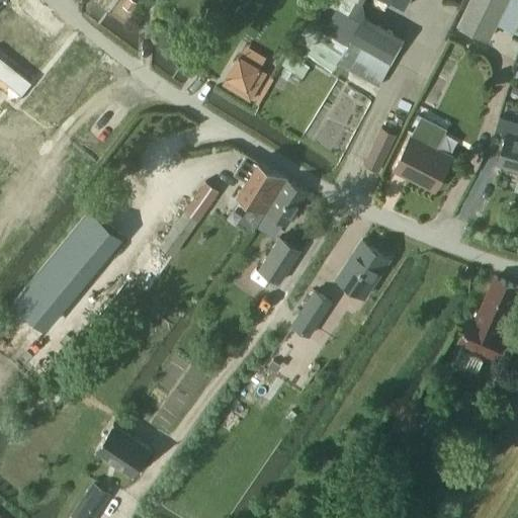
[(132,10),(137,2),(134,0),(125,0),(122,5),(132,10)]
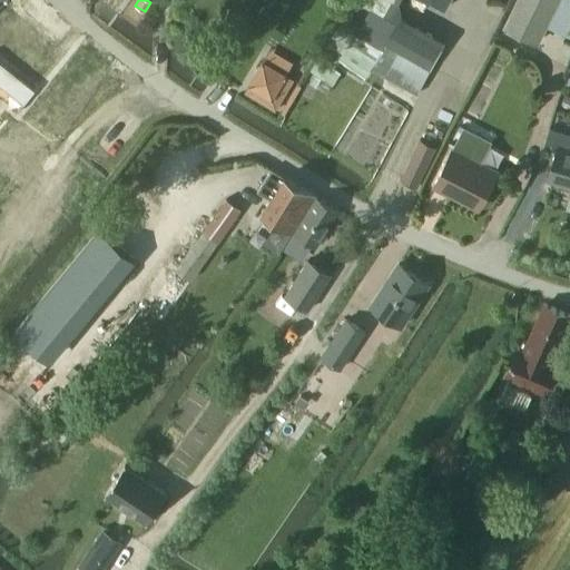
[(517,0),(504,27),(538,42),(557,0),(517,0)]
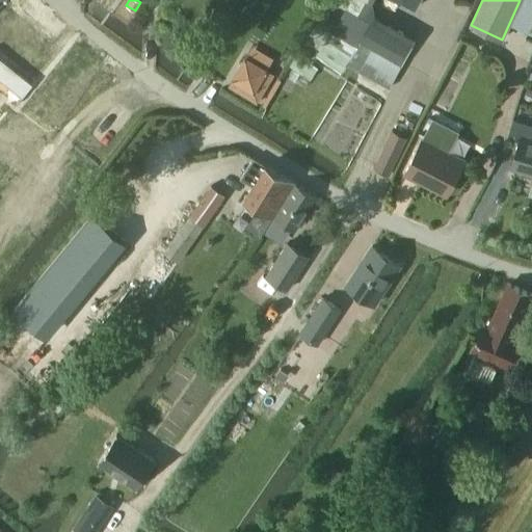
[(342,72),(346,64),(356,45),(330,30),(320,50),(316,56),(342,72)]
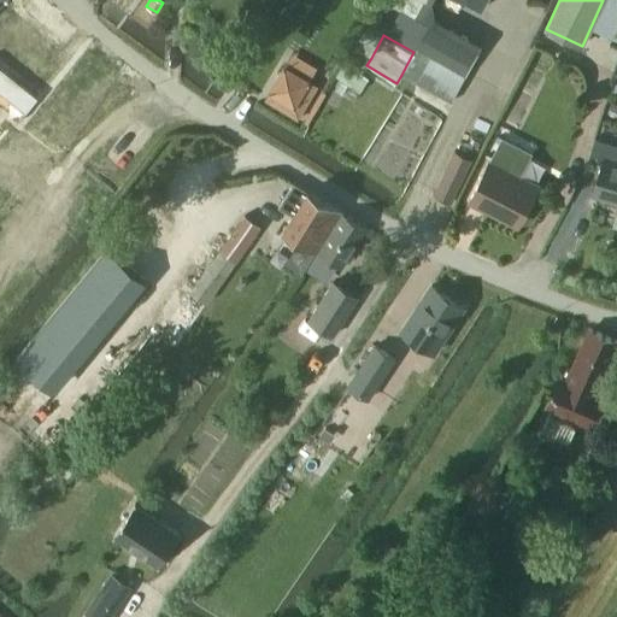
[(30,65),(0,37),(0,60),(18,77),(30,65)]
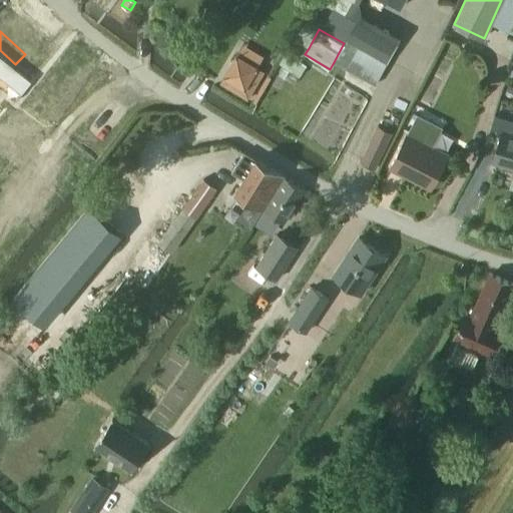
[(290,48),(281,61),(300,74),(309,61),(290,48)]
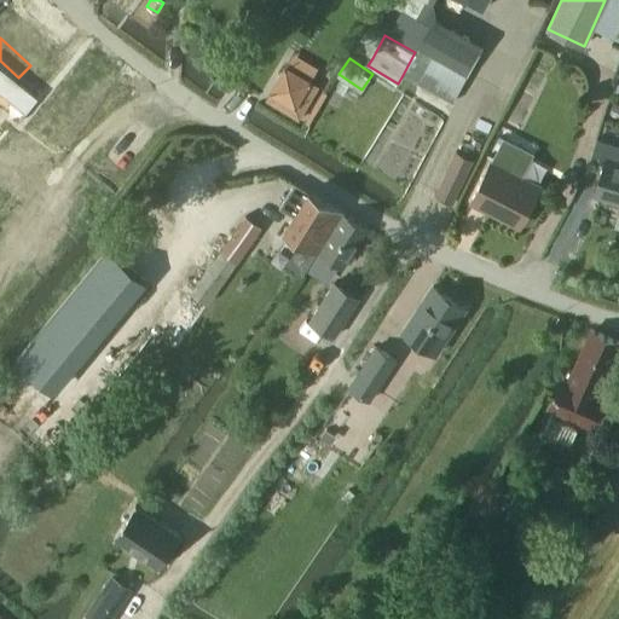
[(319,85),(287,68),(267,102),(299,121),(319,85)]
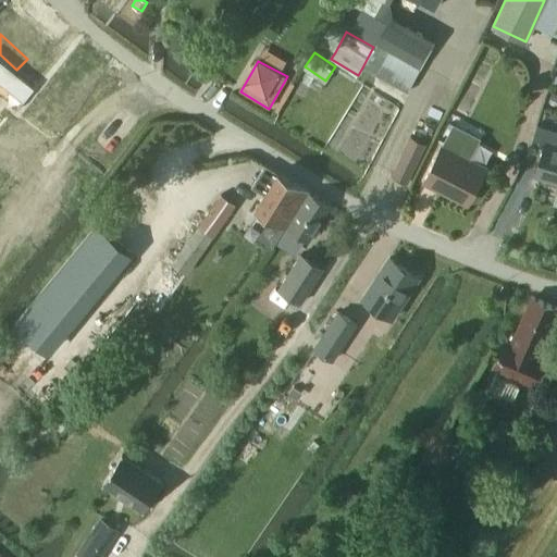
[(442,145),(423,182),(469,205),(486,168),(459,153),(470,132),(453,123),(442,145)]
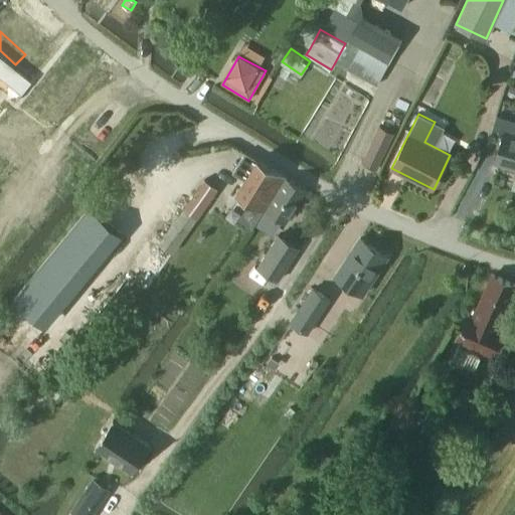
[(487,148),(499,152),(495,163),(514,169),(514,133),(514,134),(514,132),(514,121),(496,116),(487,148)]
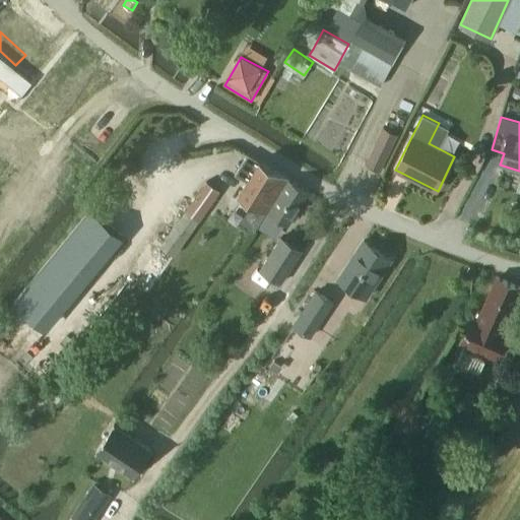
[(398,134),(383,127),(365,165),(380,172),(398,134)]
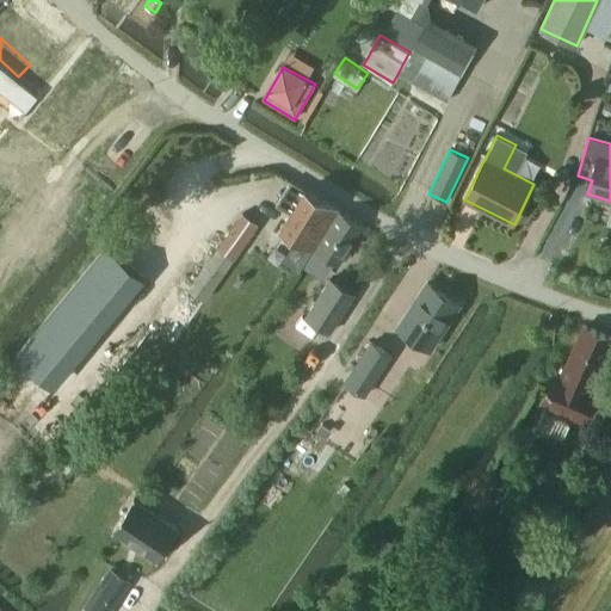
[(281,229),(313,248),(315,245),(339,211),(304,190),(306,190),(291,180),(276,204),(290,214),(281,229)]
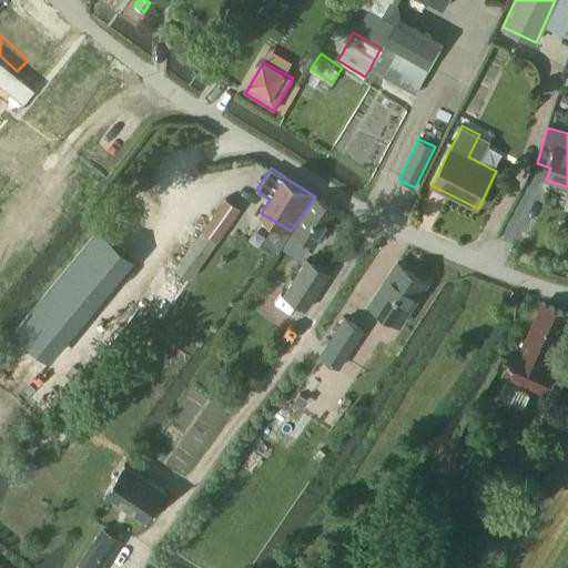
[(293,227),(291,231),(291,232),(293,230),(316,244),(337,211),(315,196),(293,227)]
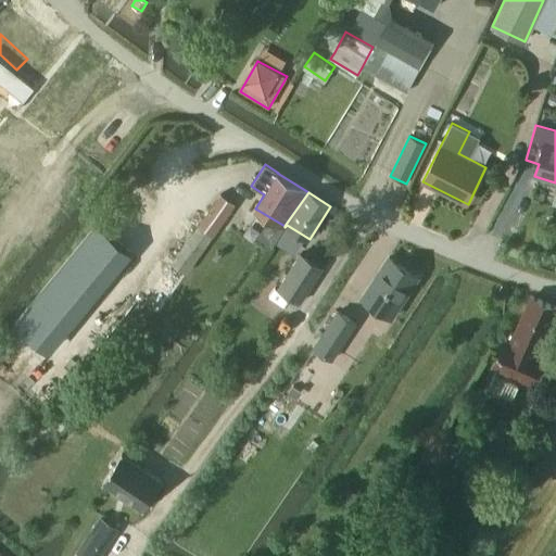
[(219,194),(198,225),(141,305),(159,317),(215,237),(237,205),(219,194)]
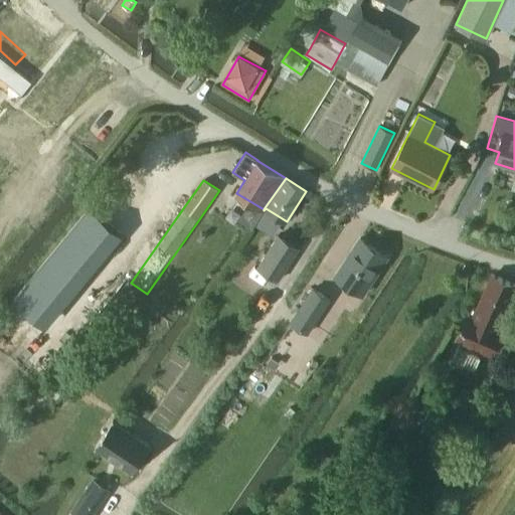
[(99,197),(68,234),(93,254),(124,218),(99,197)]
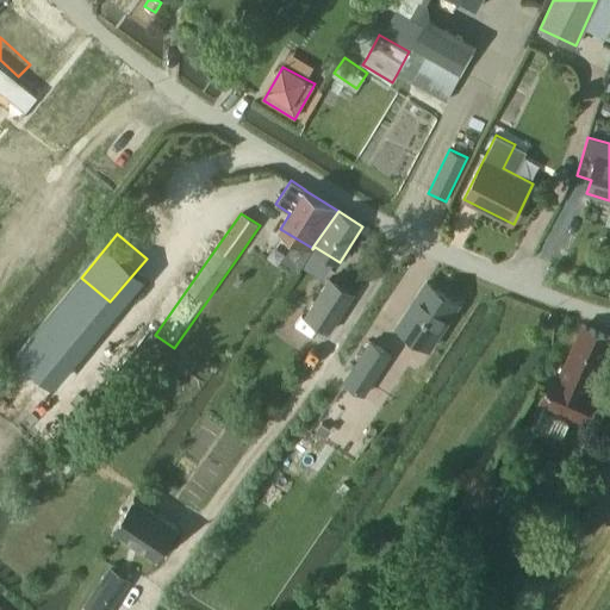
[(330,277),(304,317),(331,334),(356,293),(330,277)]
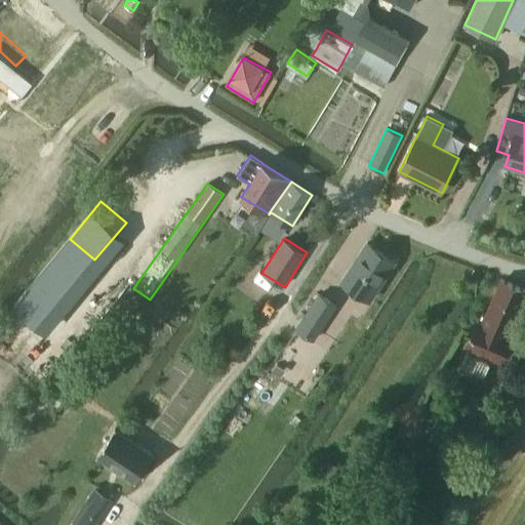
[(76,283),(91,261),(65,242),(49,264),(76,283)]
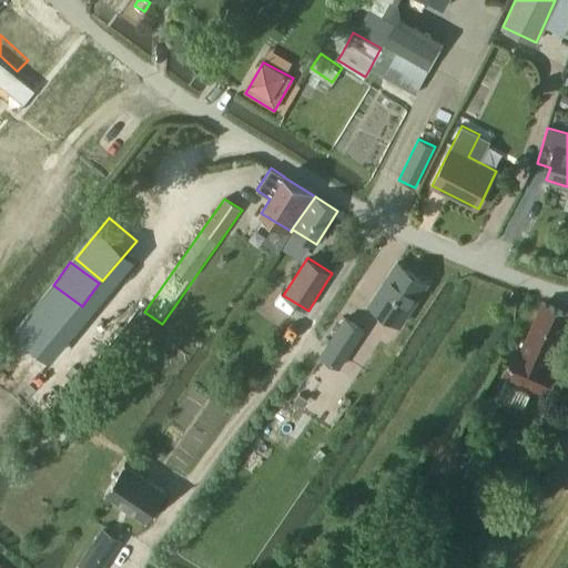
[(427,283),(397,263),(369,305),(399,325),(427,283)]
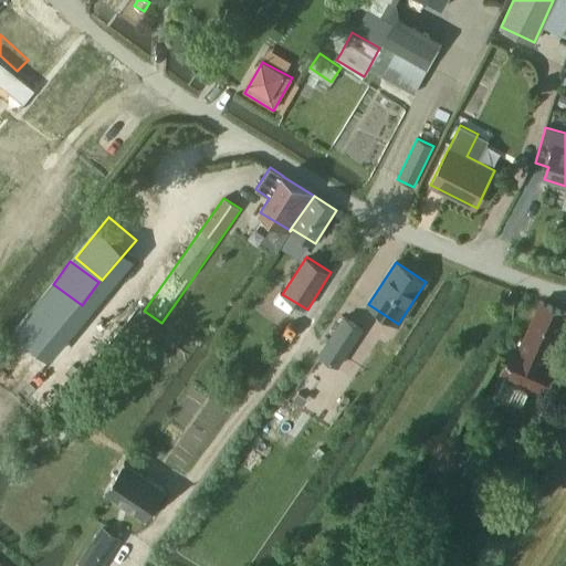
[(0,386),(8,392),(76,311),(48,287),(11,335),(0,348),(0,386)]
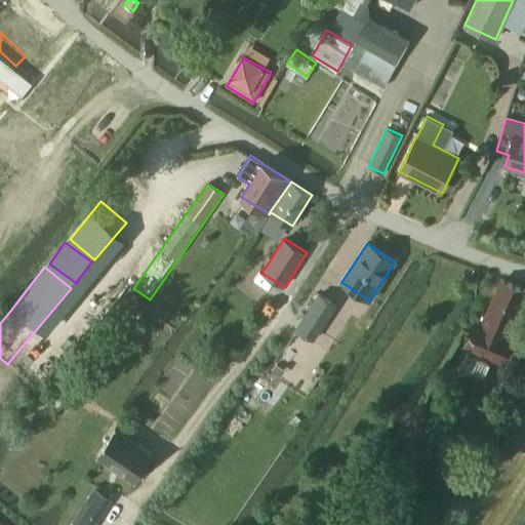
[(467,353),(460,368),(483,377),(489,362),(492,357),(503,361),(514,337),(508,334),(524,293),(524,290),(501,280),(482,323),(478,321),(467,346),(470,347),(467,353)]
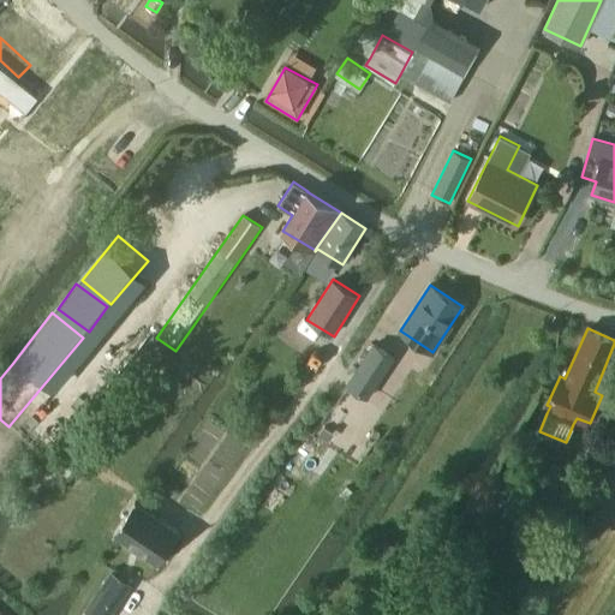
[(368,400),(396,358),(375,344),(346,386),(368,400)]
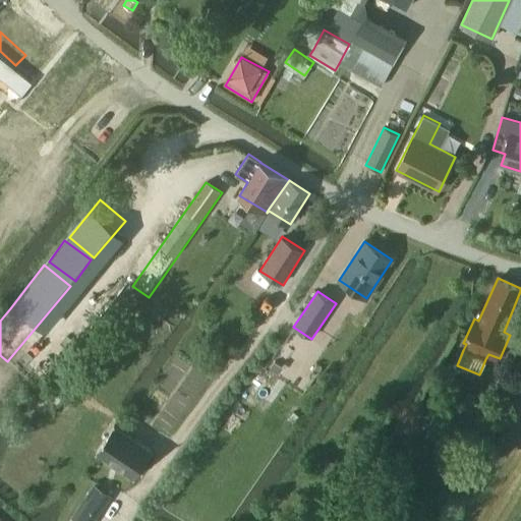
[(218,340),(206,358),(219,367),(231,349),(218,340)]
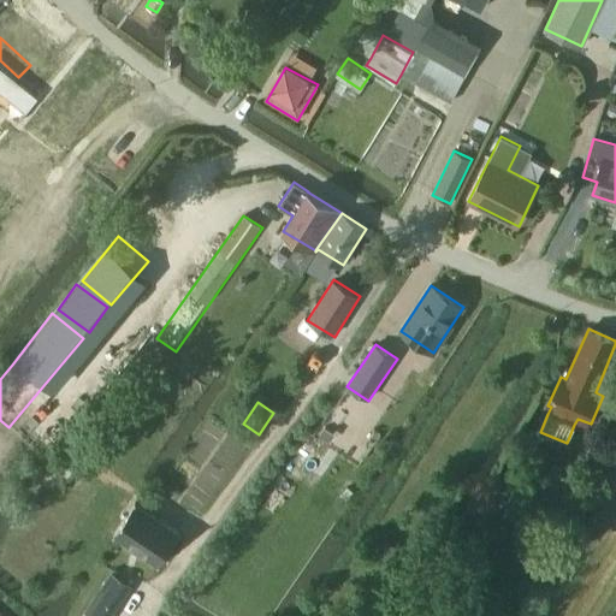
[(538,498),(563,508),(576,475),(551,465),(538,498)]
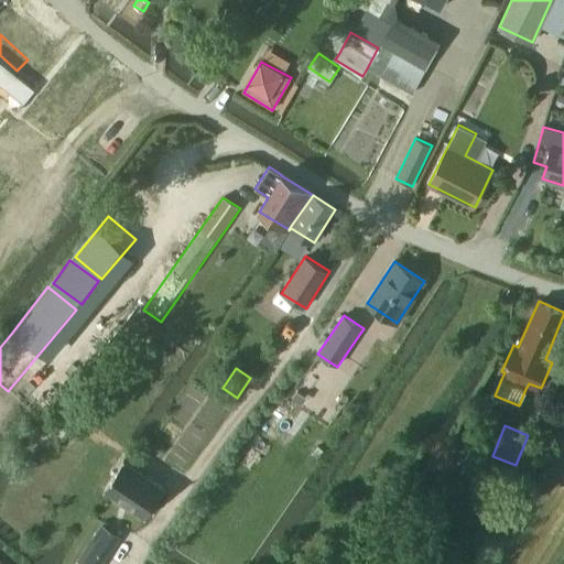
[(165,488),(122,462),(104,490),(147,518),(165,488)]
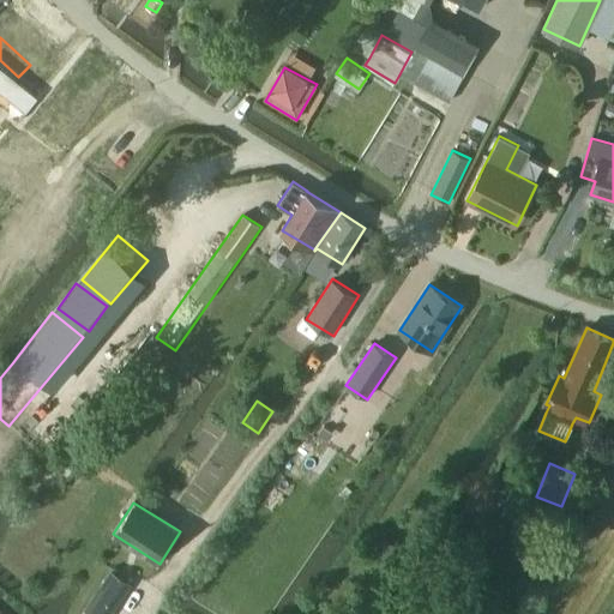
[(112,571),(86,609),(92,613),(109,613),(131,584),(112,571)]
